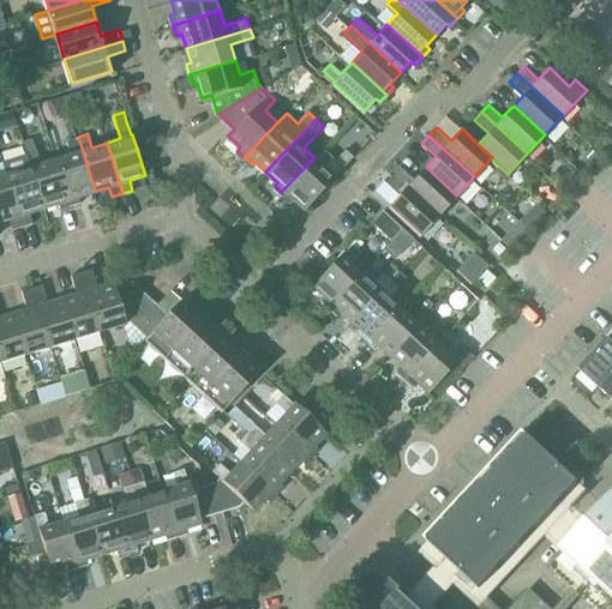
[(57,157),(71,203),(81,199),(79,196),(95,191),(78,137),(66,139),(71,152),(57,157)]
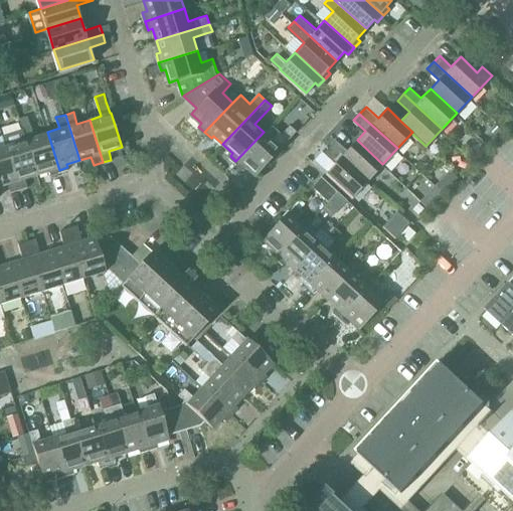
[(23,128),(37,173),(50,169),(51,172),(59,170),(47,132),(35,136),(31,125),(23,128)]
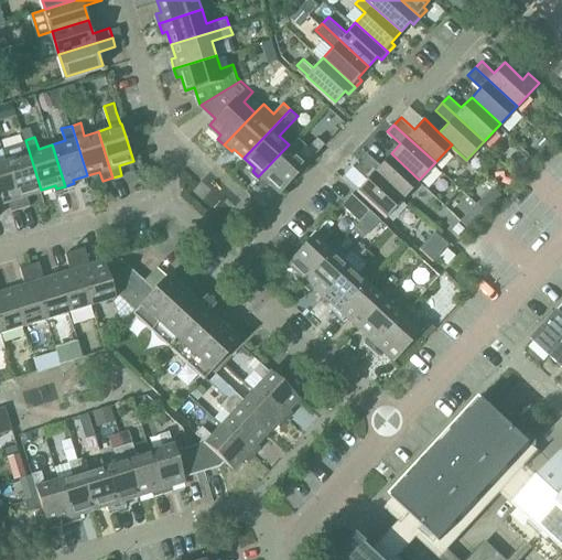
[(316,137),(309,146),(300,155),(289,144),(258,176),(267,184),(269,181),(281,192),(307,163),(306,162),(324,143),(316,137)]
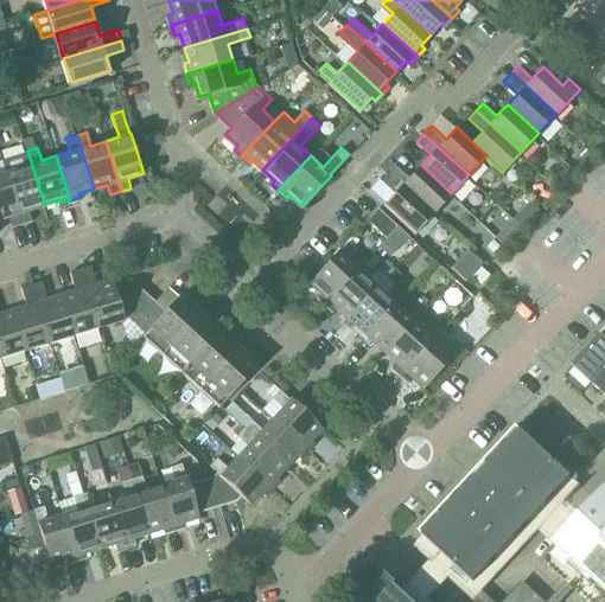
[(4,158),(8,171),(6,171),(23,223),(34,219),(31,207),(44,204),(27,151),(4,158)]
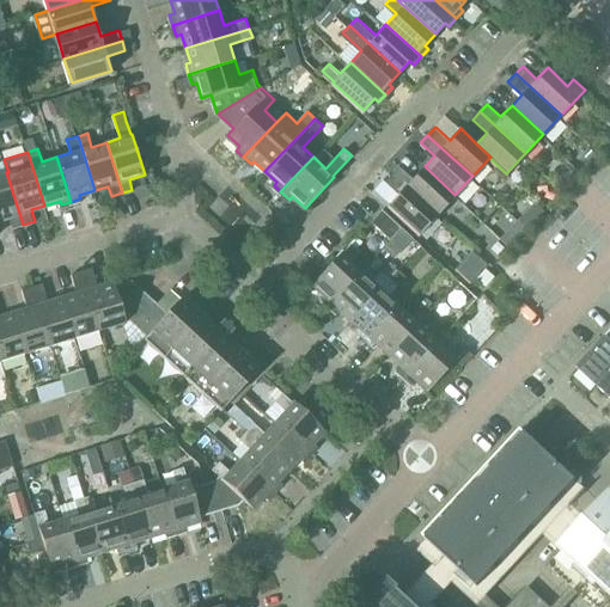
[(392,172),(437,214),(455,195),(425,166),(414,177),(401,164),(392,172)]
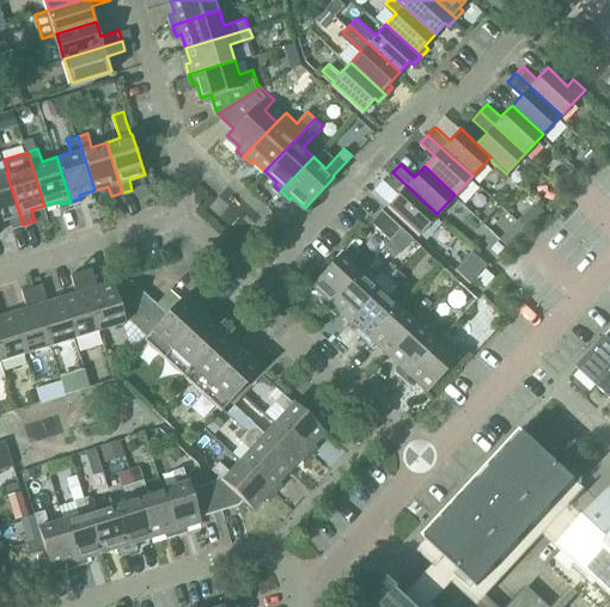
[(0,219),(10,216),(13,228),(23,225),(6,172),(0,173),(0,219)]
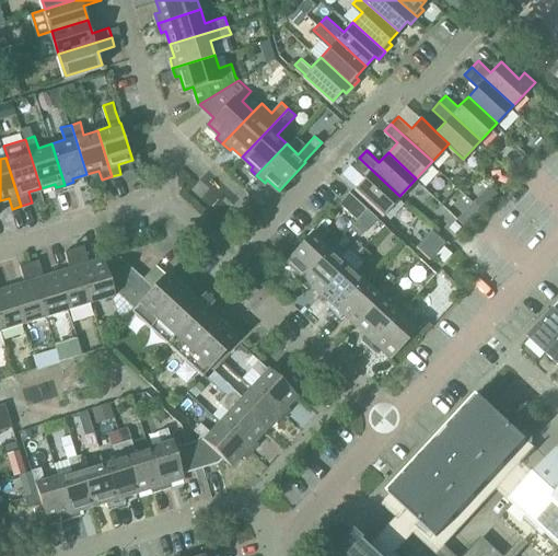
[(356,187),(384,213),(399,196),(359,158),(352,164),(365,176),(356,187)]
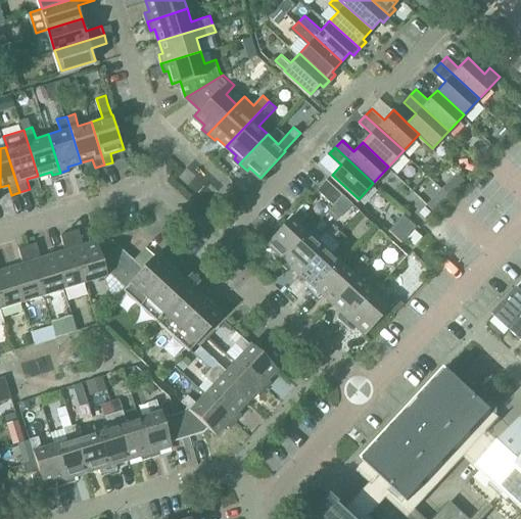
[(452,193),(465,179),(456,170),(442,184),(452,193)]
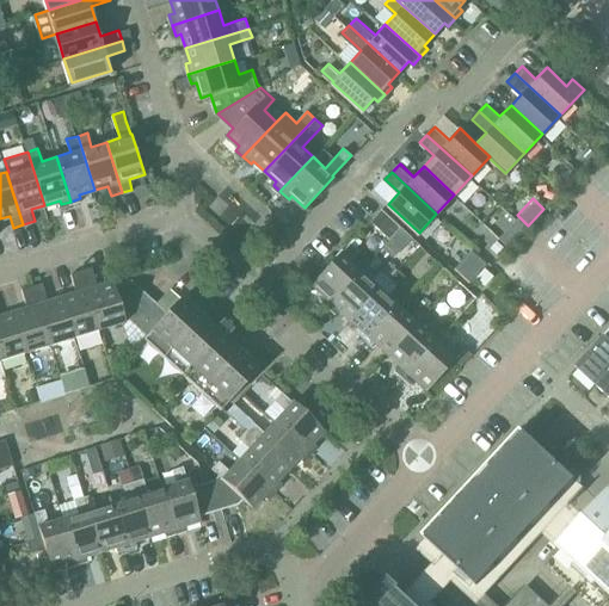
[(371,220),(371,221),(391,237),(400,226),(381,209),(371,220)]
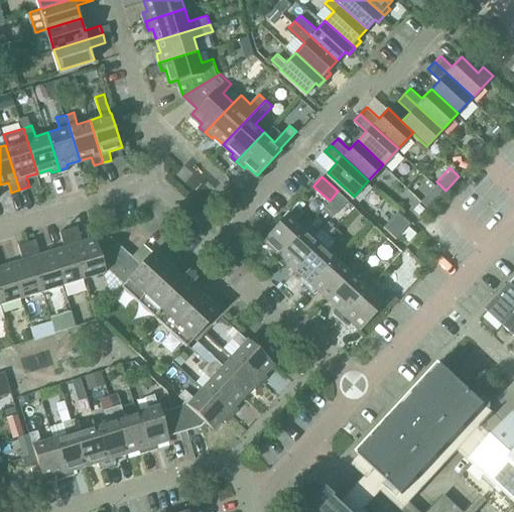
[(288,212),(263,239),(273,248),(270,250),(276,256),(304,227),(294,218),(302,210),(296,204),(289,213),(288,212)]
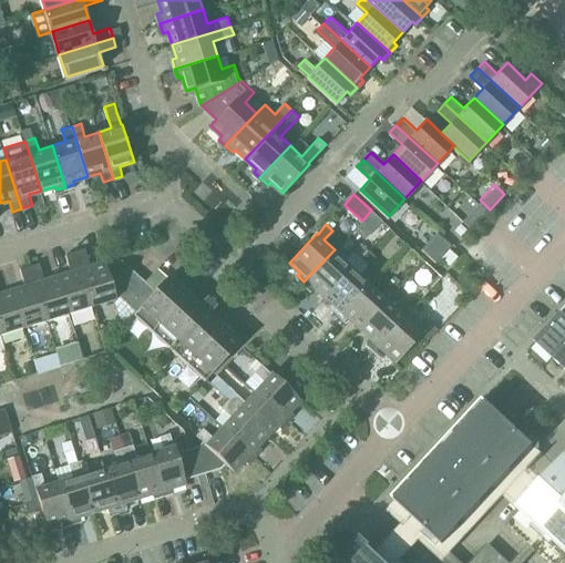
[(437,262),(451,245),(437,233),(422,248),(437,262)]
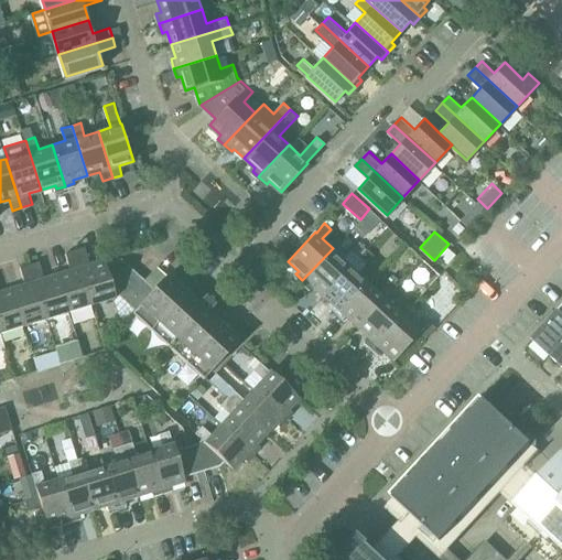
[(323,294),(365,249),(358,243),(344,259),(333,248),(302,280),(310,287),(312,284),(323,294)]
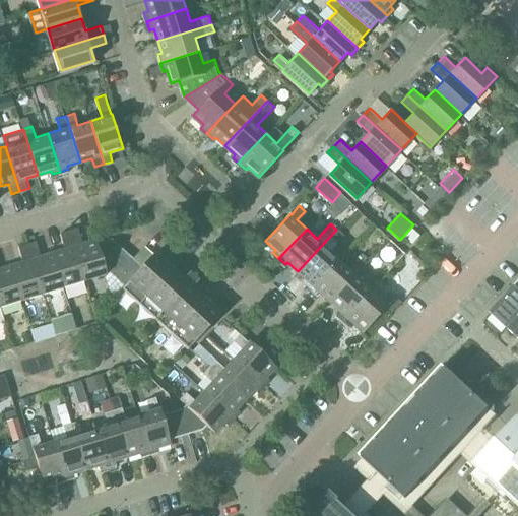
[(98,242),(95,239),(83,242),(78,227),(69,230),(85,279),(107,273),(106,268),(98,242)]
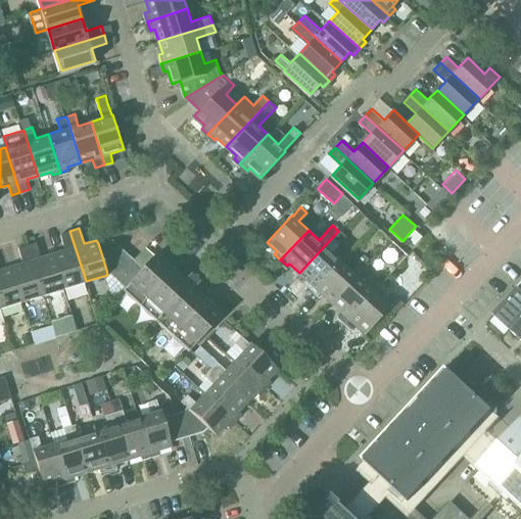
[(416,241),(420,236),(422,235),(415,228),(409,235),(416,241)]
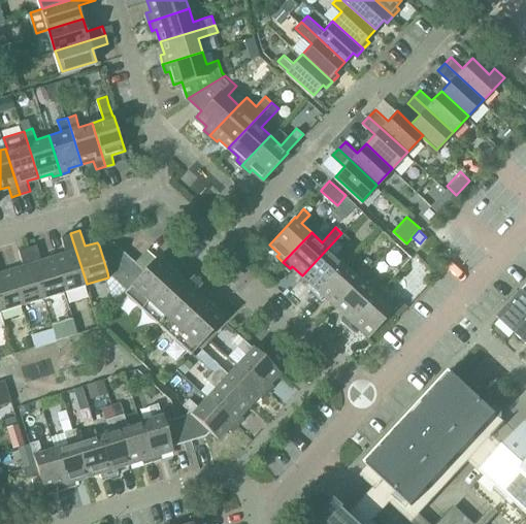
[(54,255),(65,291),(87,284),(70,233),(62,236),(66,251),(54,255)]
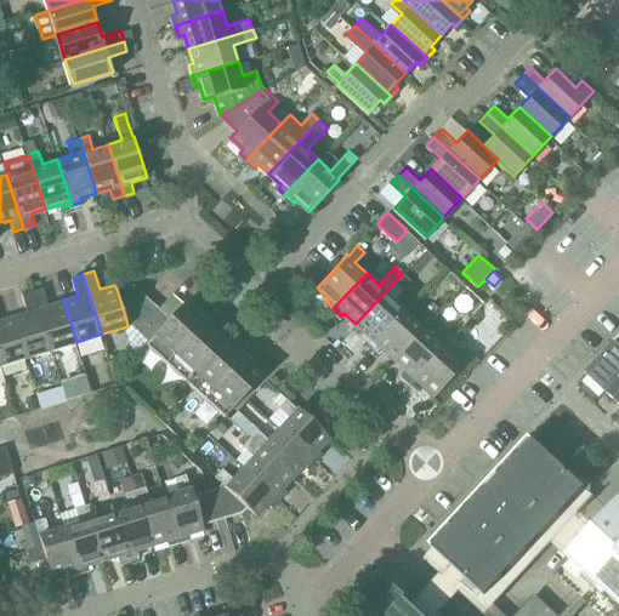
[(373,344),(404,309),(393,300),(410,281),(402,274),(356,324),(367,335),(364,337),(373,344)]
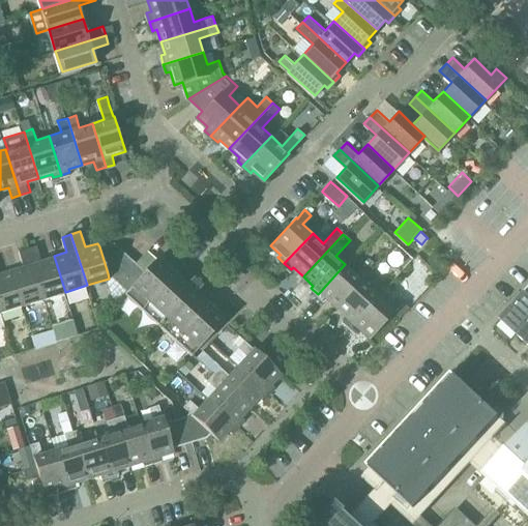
[(99,246),(108,273),(111,272),(112,266),(126,252),(115,241),(99,246)]
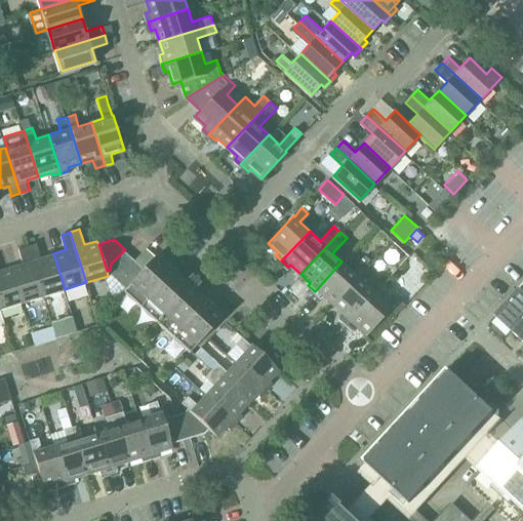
[(65,289),(53,253),(41,257),(36,242),(28,245),(43,295),(65,289)]
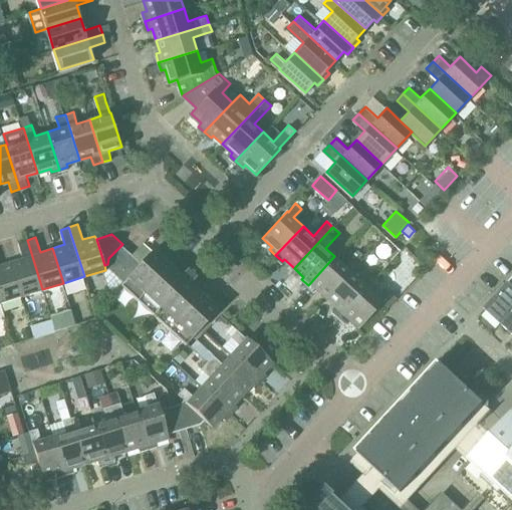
[(11,261),(21,295),(42,289),(27,240),(18,242),(23,258),(11,261)]
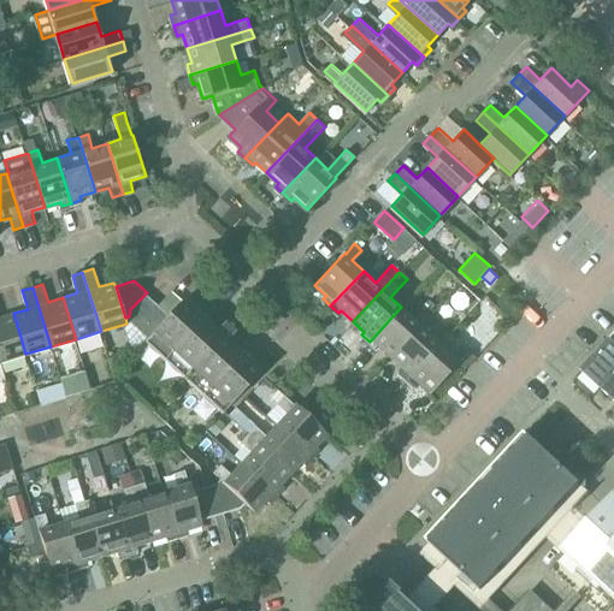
[(130,309),(129,316),(139,325),(159,303),(147,292),(130,309)]
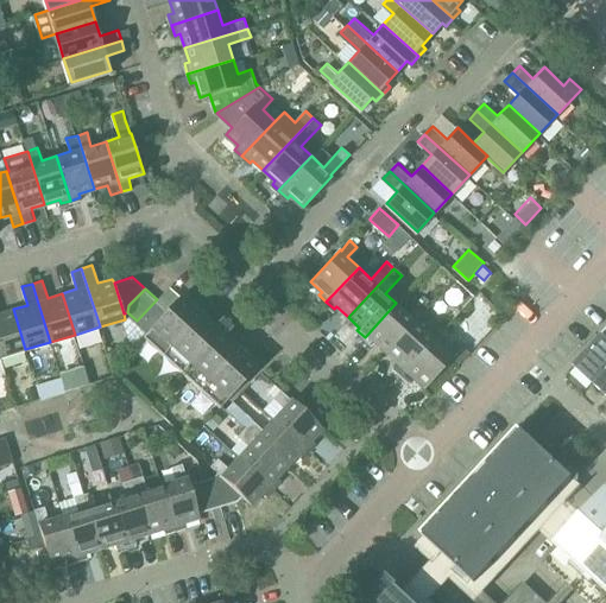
[(182,294),(168,310),(147,331),(145,334),(183,369),(233,315),(228,310),(214,325),(182,294)]
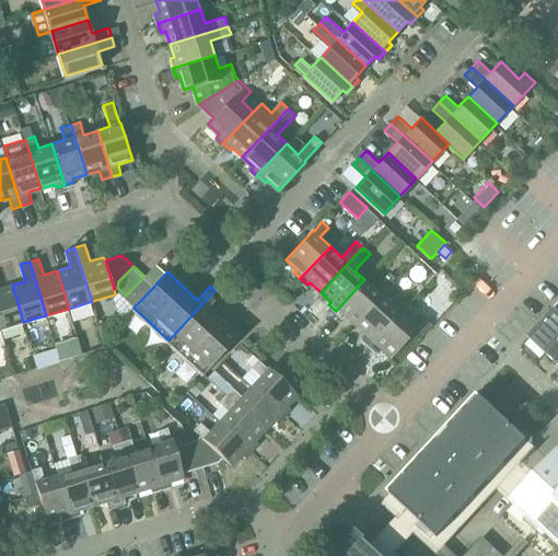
[(144,276),(126,296),(136,305),(154,286),(144,276)]
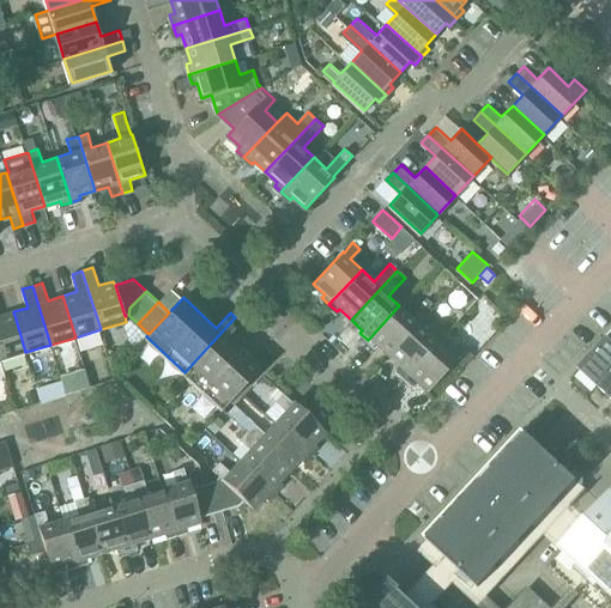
[(399,305),(368,340),(375,347),(377,345),(389,354),(428,314),(421,306),(411,316),(399,305)]
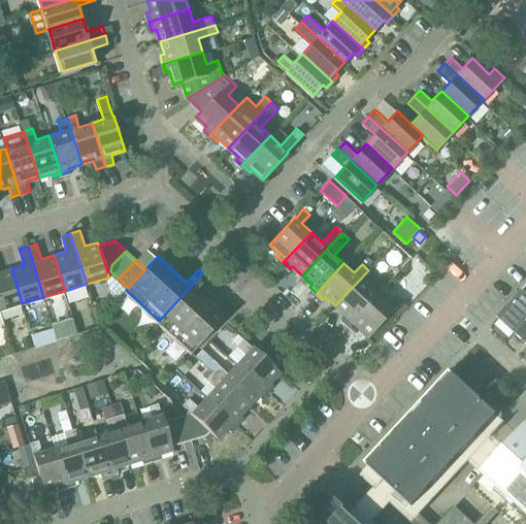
[(22,303),(11,268),(0,271),(0,305),(1,310),(22,303)]
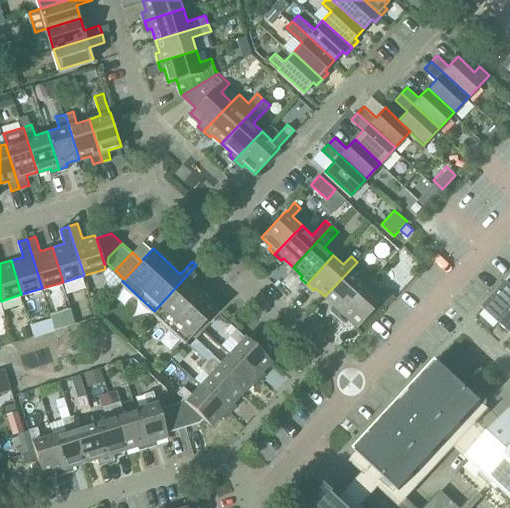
[(357,262),(325,296),(334,305),(332,308),(338,313),(365,284),(356,275),(363,267),(357,262)]
